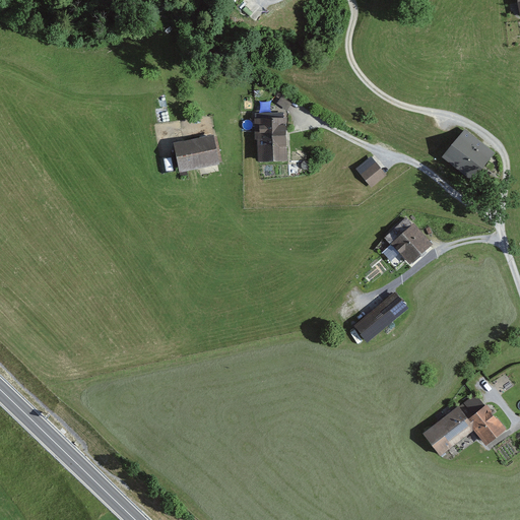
[(295,101),(283,94),(277,104),(288,110),(295,101)]
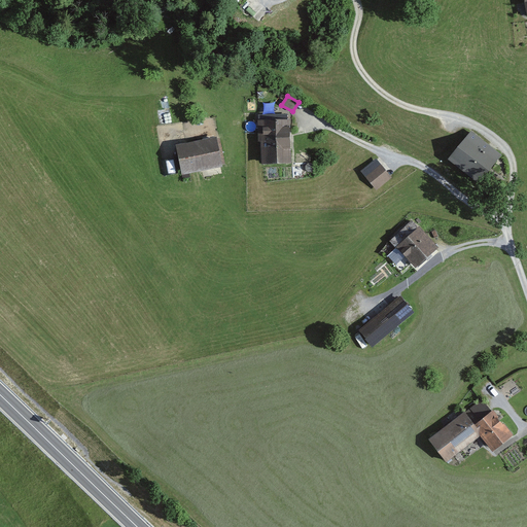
[(290,116),(253,117),(255,166),(291,165),(290,116)]
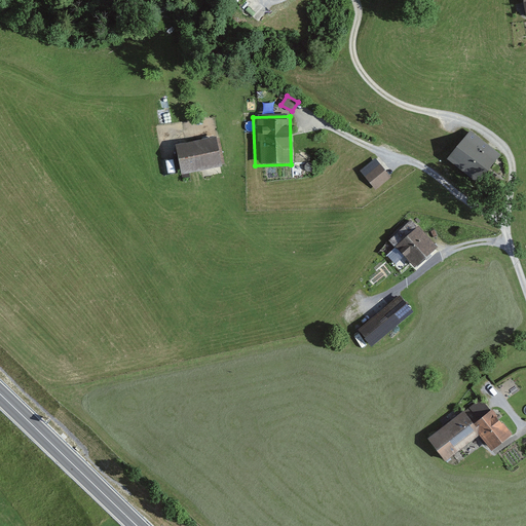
[(490,147),(468,132),(447,159),(468,176),(490,147)]
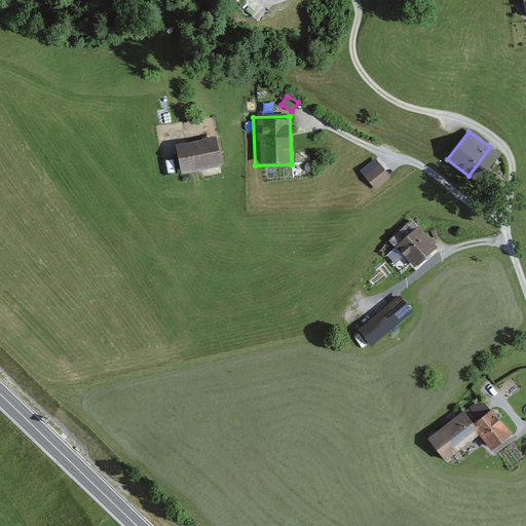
[(216,134),(170,141),(175,174),(221,166),(216,134)]
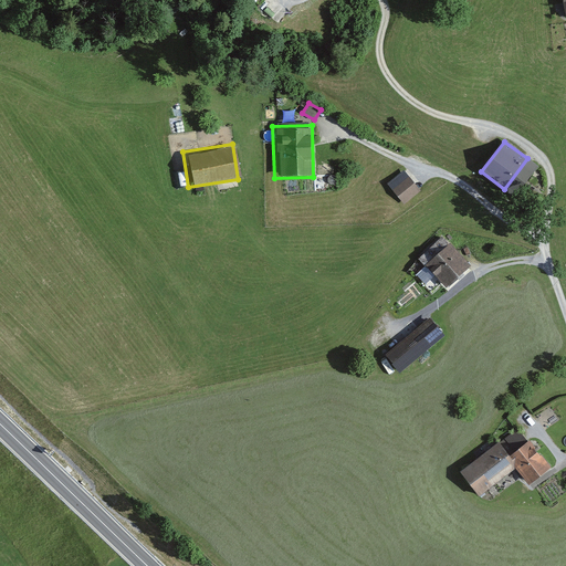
[(420,189),(404,169),(387,184),(404,202),(420,189)]
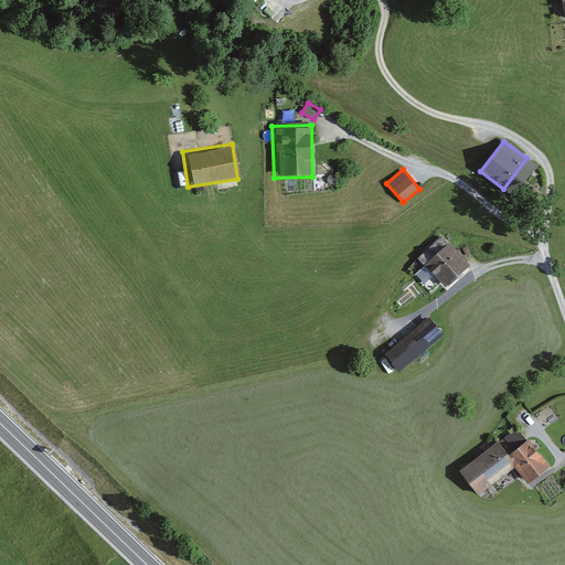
[(467,266),(440,236),(418,256),(446,286),(467,266)]
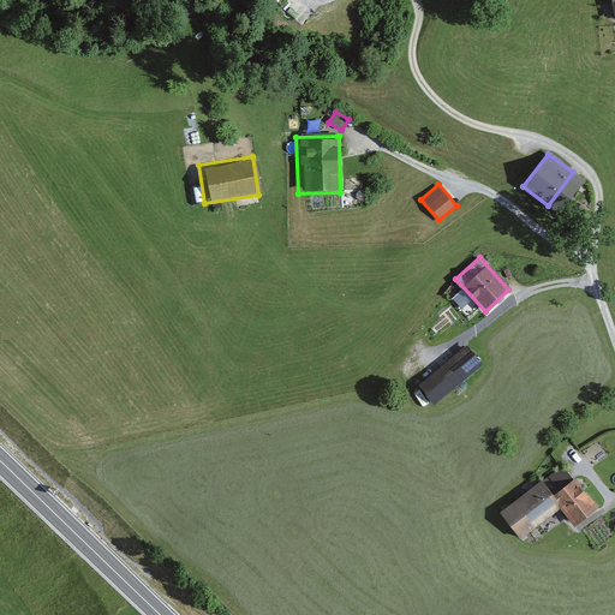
[(482,364),(466,346),(417,386),(431,405),(482,364)]
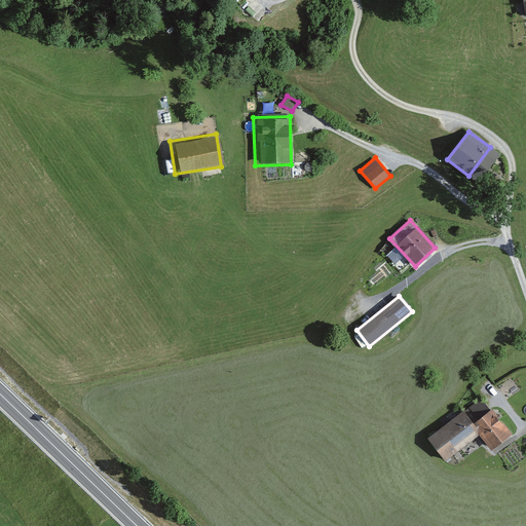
[(471,424),(461,412),(425,439),(444,462),(478,437),(489,451),(511,435),(491,409),(471,424)]
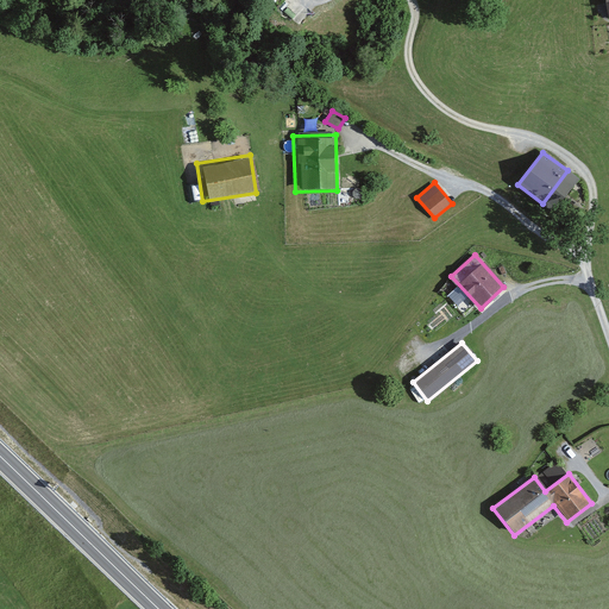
All buildings are outlined.
